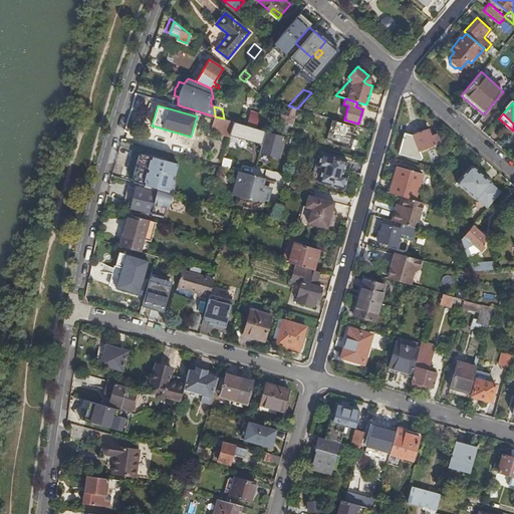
[(224,118),(215,116),(211,131),(229,136),(230,133),(234,121),(224,118)]
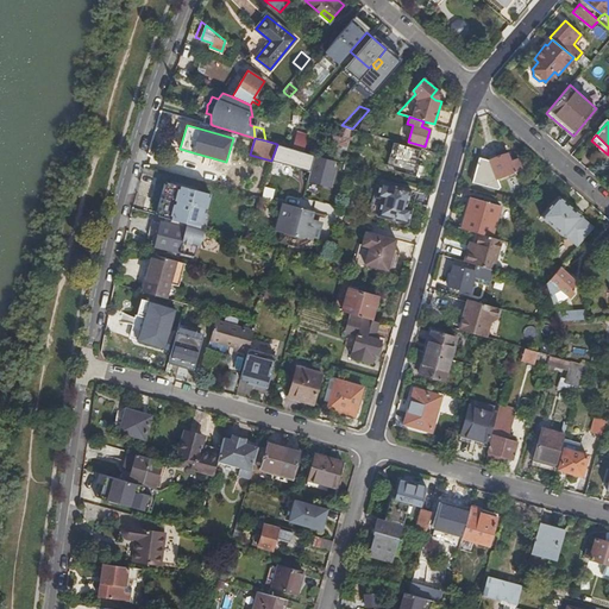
[(420,149),(394,142),(387,169),(421,179),(425,165),(420,164),(421,158),(418,157),(420,149)]
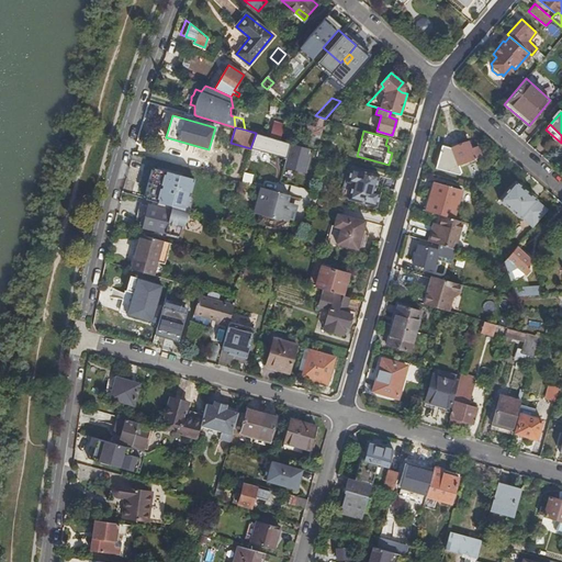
[(316,135),(306,132),(303,144),(313,146),(316,135)]
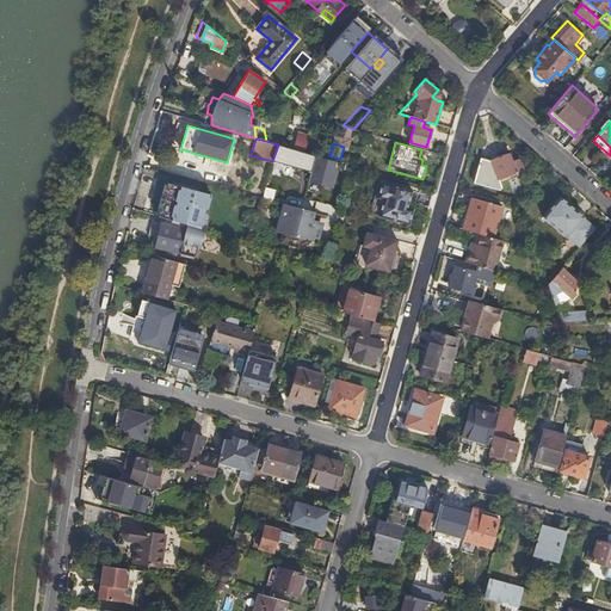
[(491,161),(480,158),(473,183),(499,190),(501,187),(498,178),(523,170),(520,160),(512,162),(508,154),(491,161)]
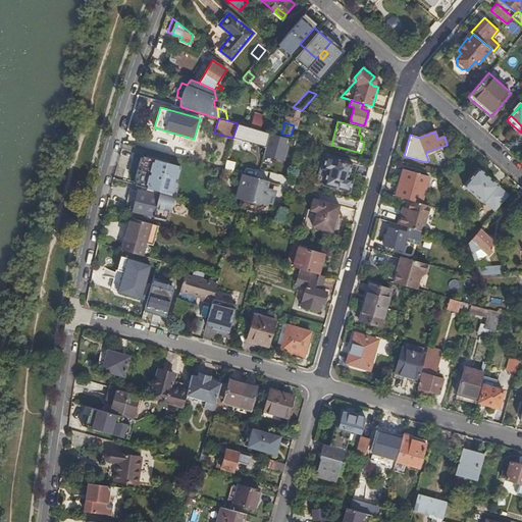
[(179,166),(144,156),(136,185),(173,195),(179,166)]
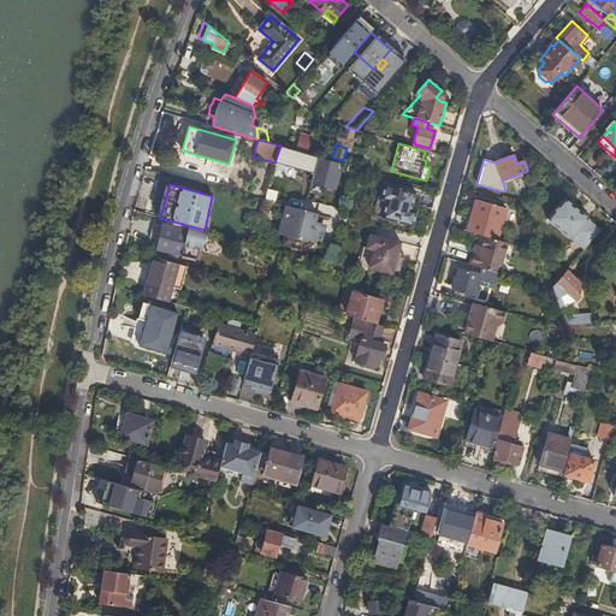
[(410,209),(415,193),(385,184),(380,200),(386,201),(381,218),(413,226),(415,215),(409,214),(410,209)]
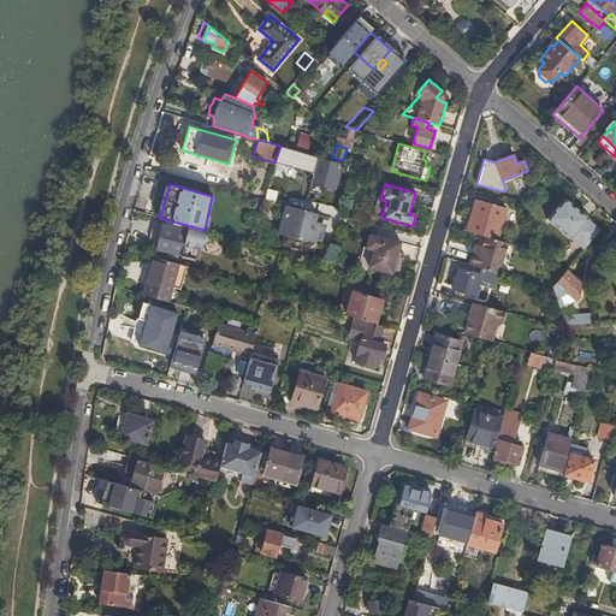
[(567,235),(585,215),(564,197),(548,218),(567,235)]
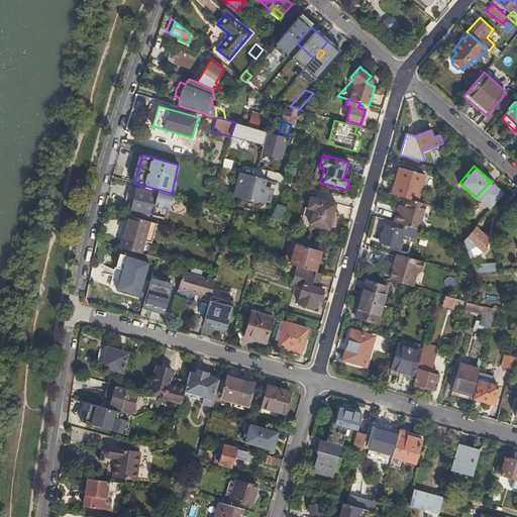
[(319,168),(316,167),(313,181),(320,183),(324,169),(319,168)]
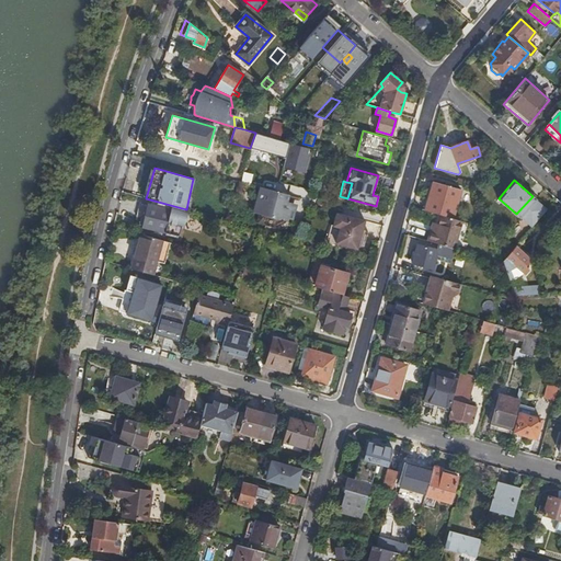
[(435,181),(426,210),(436,214),(442,215),(453,218),(461,190),(435,181)]
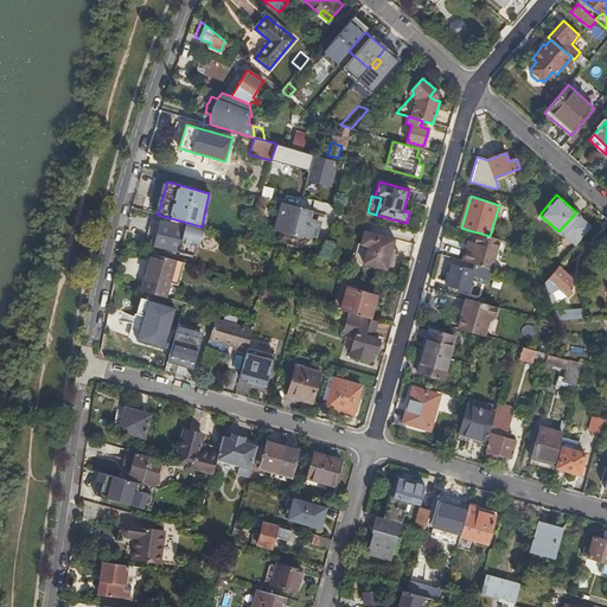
[(285,203),(282,202),(274,230),(280,231),(278,241),(296,246),(306,238),(312,241),(313,237),(291,230),(292,225),(280,223),(285,203)]
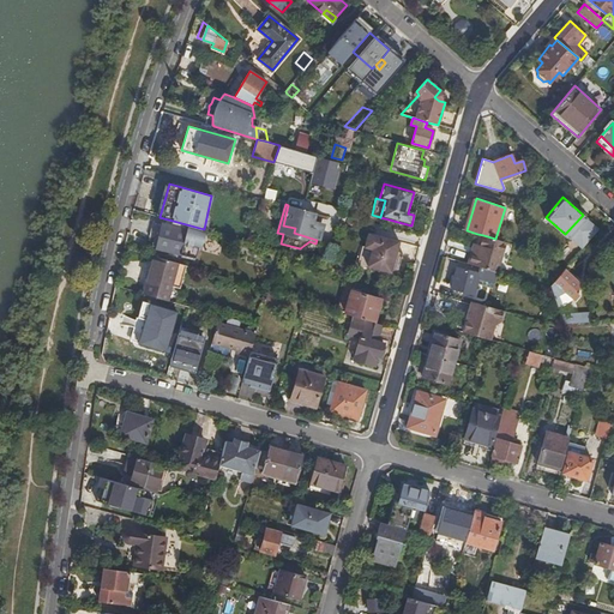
[(308,220),(311,211),(288,205),(283,226),(295,228),(294,233),(317,240),(321,222),(308,220)]
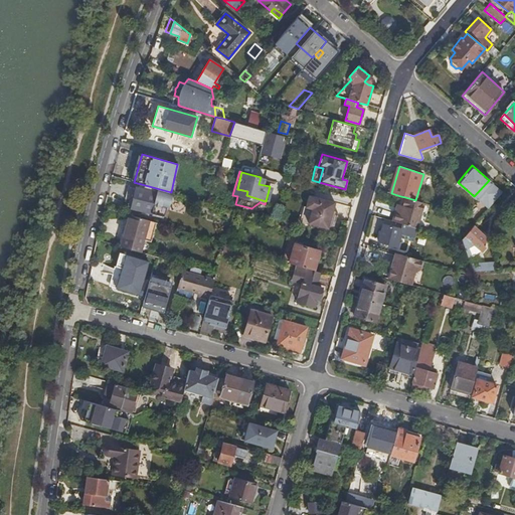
[(492,183),(489,180),(474,196),(478,199),(492,183)]
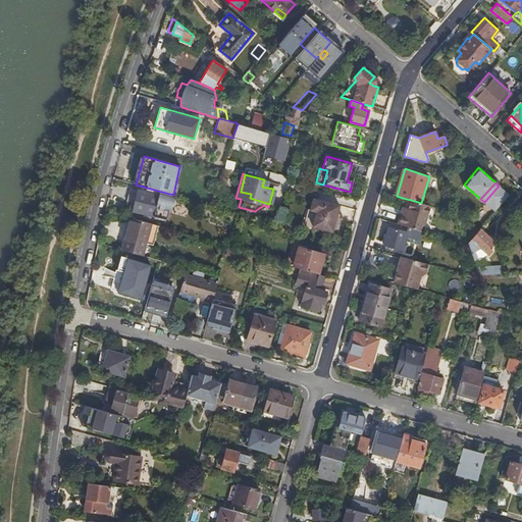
[(159,195),(138,190),(133,211),(154,215),(159,195)]
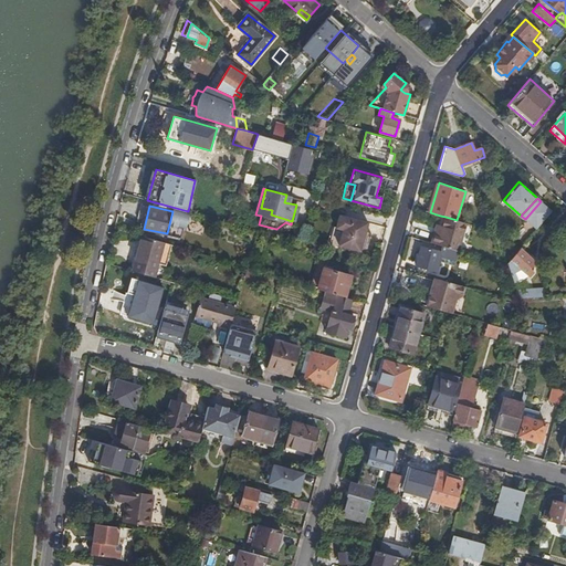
[(368,222),(339,215),(336,228),(334,227),(329,243),(359,251),(360,250),(364,248),(367,249),(371,233),(366,232),(368,222)]
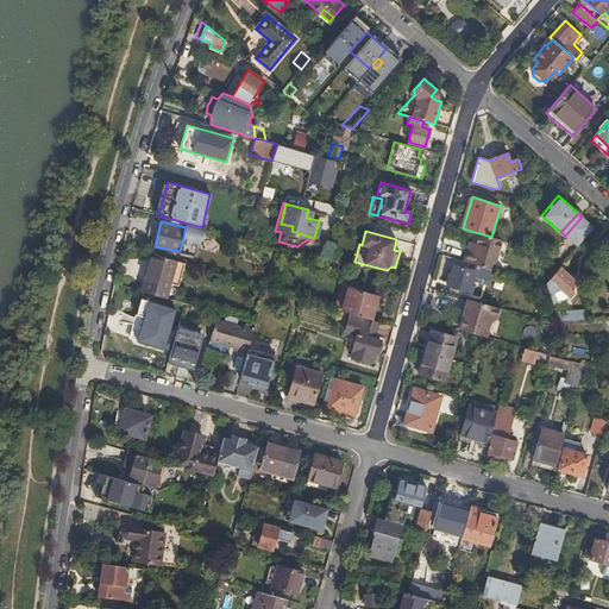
[(465,262),(476,265),(494,270),(502,240),(491,237),(479,233),(476,244),(475,251),(469,250),(465,262)]
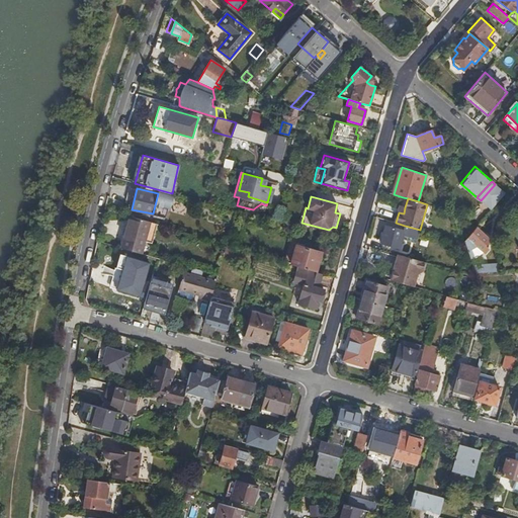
[(150,222),(131,216),(121,248),(141,253),(145,241),(150,222)]
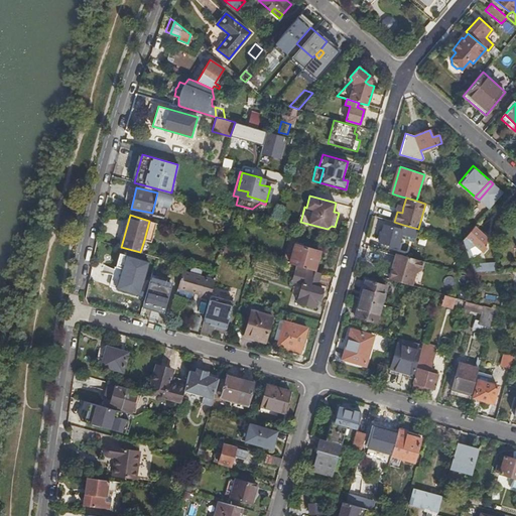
[(149,221),(144,240),(147,241),(153,222),(149,221)]
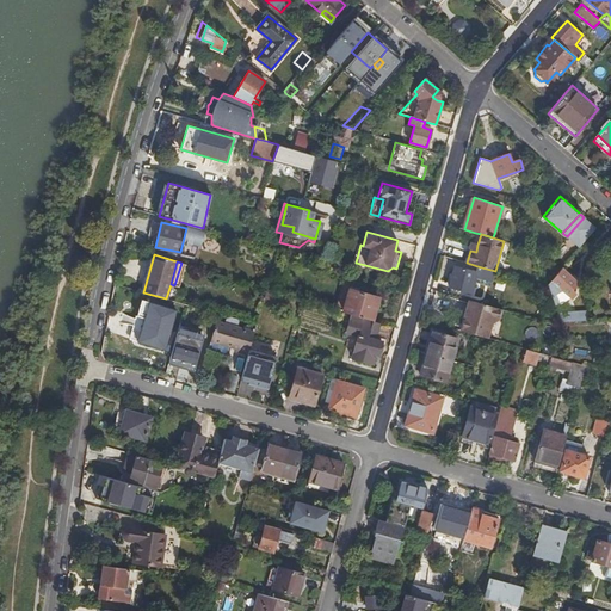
[(495,271),(477,266),(476,272),(456,266),(450,285),(470,291),(475,279),(491,283),(495,271)]
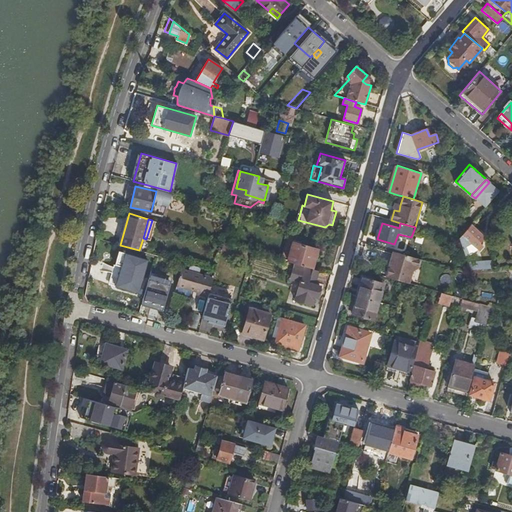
[(471,225),(459,238),(460,240),(463,250),(469,254),(472,251),(468,247),(472,243),(475,246),(484,236),(471,225)]
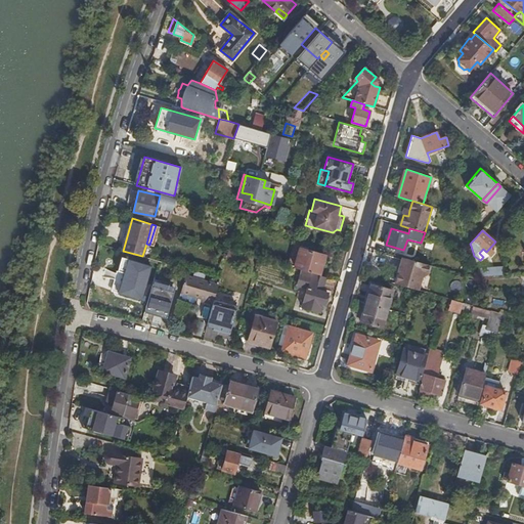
[(295,267),(300,249),(301,246),(294,244),(288,265),(295,267)]
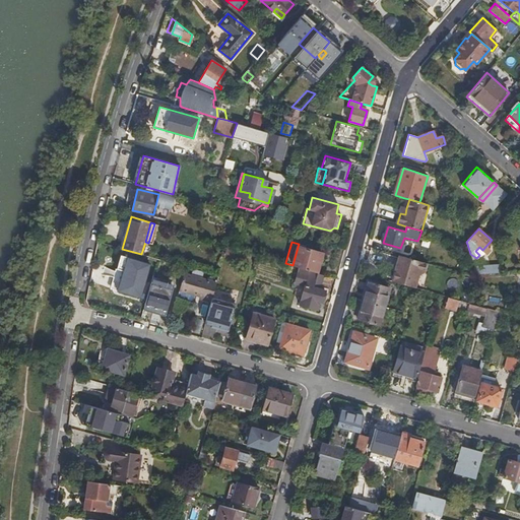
[(293,266),(317,272),(322,253),(298,247),(293,265),(293,266)]
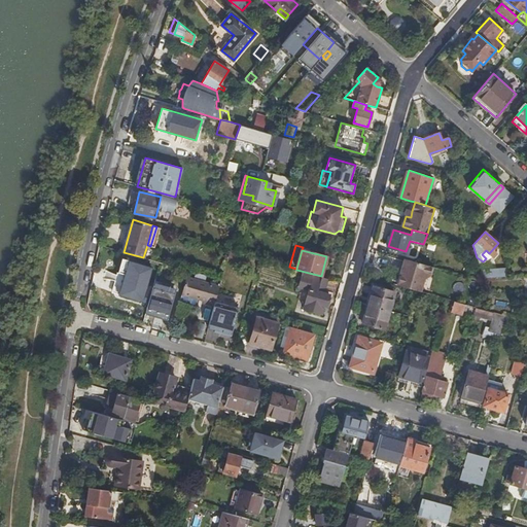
[(152,268),(123,258),(115,283),(121,285),(119,294),(142,301),(152,268)]
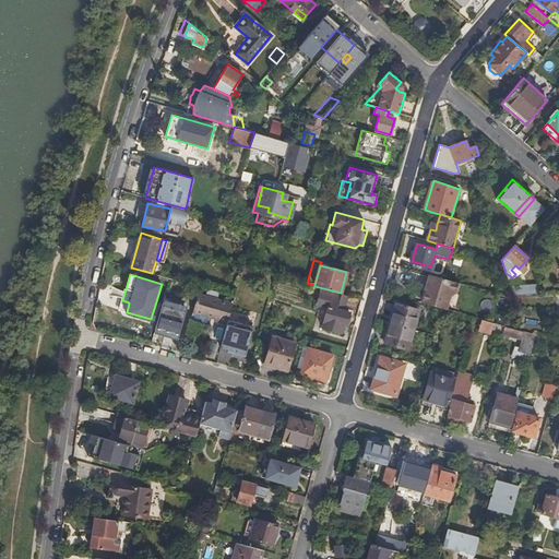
[(436,276),(429,274),(421,302),(441,308),(444,309),(448,295),(455,290),(458,283),(452,282),(436,276)]
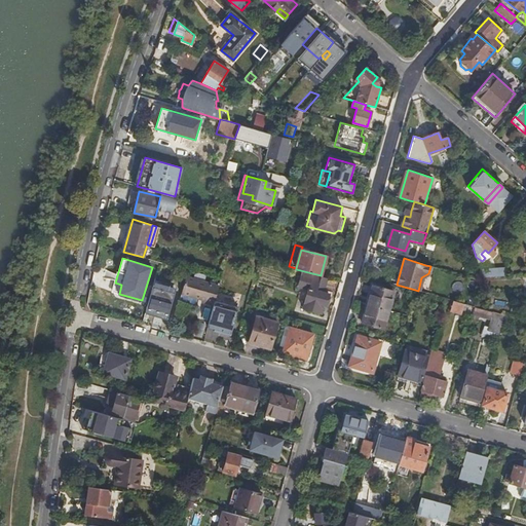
[(162,265),(159,276),(167,278),(171,267),(162,265)]
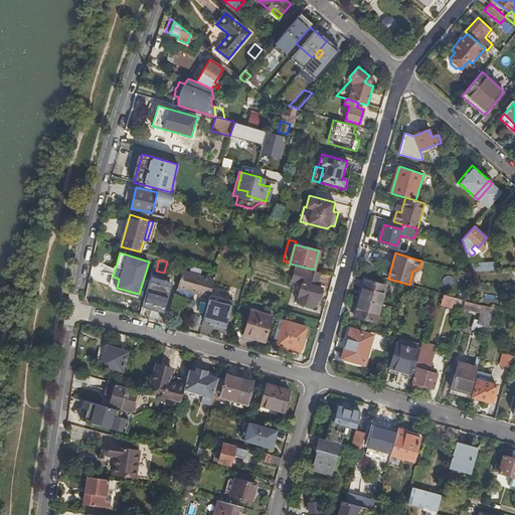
[(214,280),(182,271),(178,286),(199,292),(198,294),(210,297),(214,280)]
